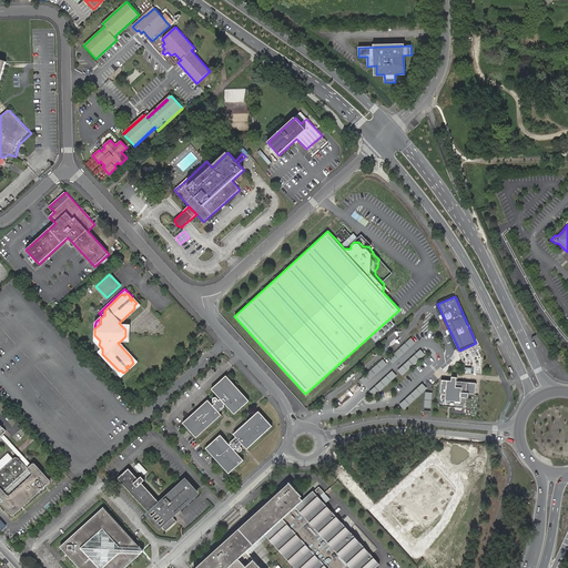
[(134,308),(119,323),(120,324),(141,305),(133,297),(132,298),(137,303),(134,305),(134,308)]
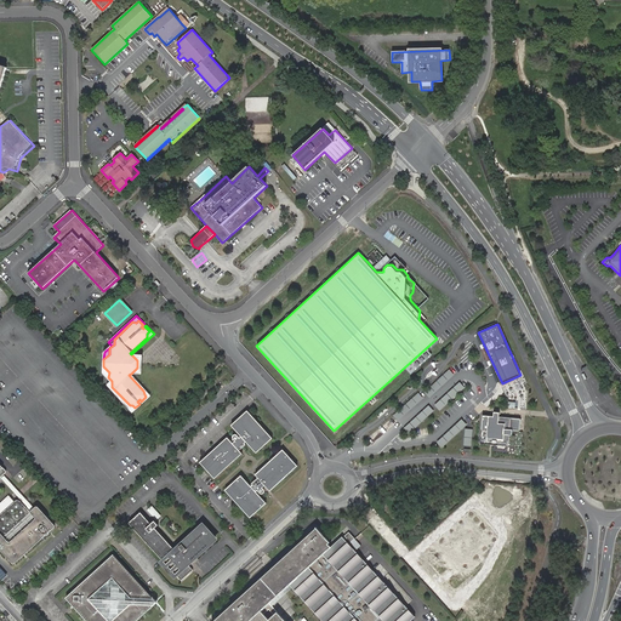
[(137,368),(131,374),(142,374),(143,354),(131,354),(137,360),(137,368)]
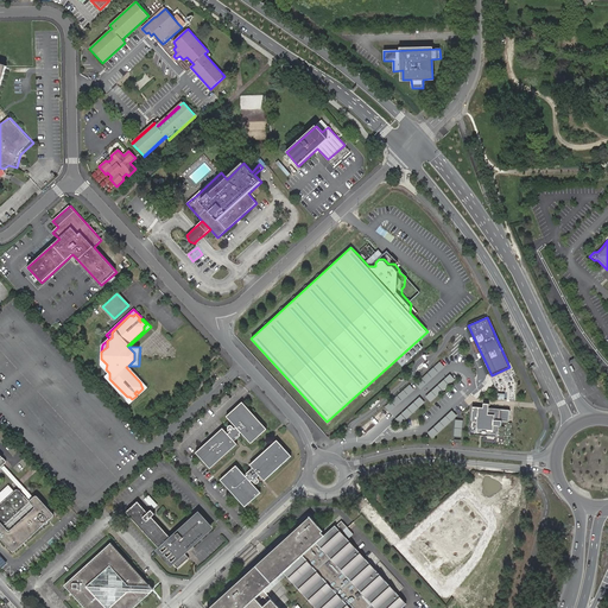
[(138,397),(137,396),(132,399),(130,397),(127,397),(109,379),(109,373),(106,369),(107,365),(101,359),(101,365),(108,373),(105,377),(130,404),(138,397)]
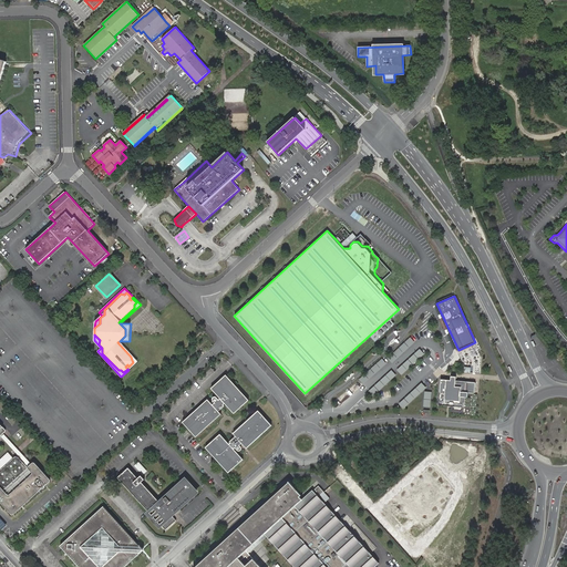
[(405,342),(410,347),(416,342),(412,337),(405,342)]
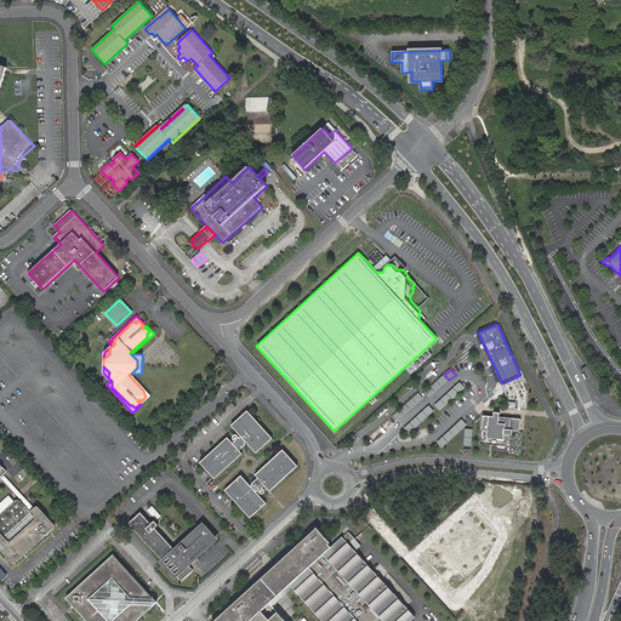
[(146,397),(141,402),(143,403),(151,396),(131,374),(129,375),(143,391),(144,394),(146,397)]
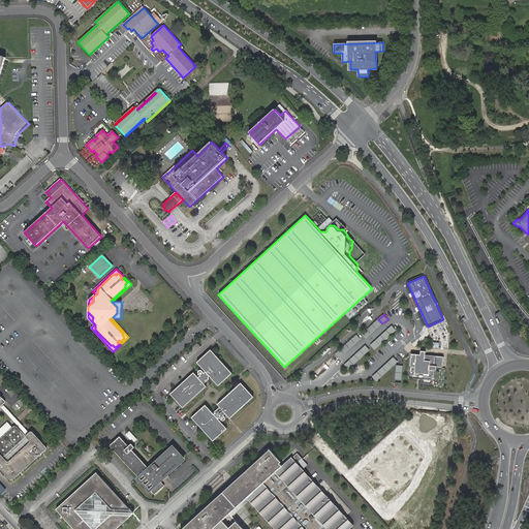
[(375,348),(397,330),(394,327),(376,341),(377,342),(373,346),(375,348)]
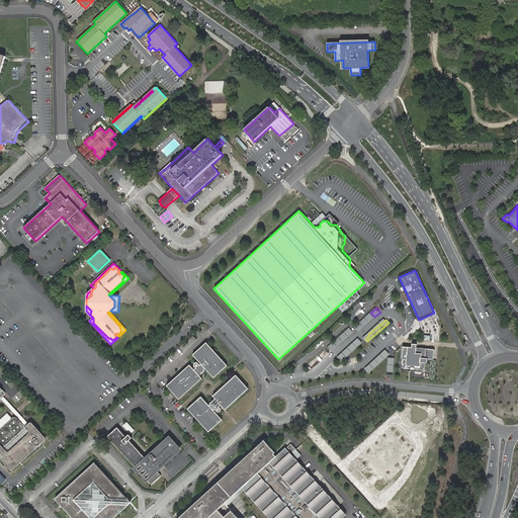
[(349,327),(340,337),(344,341),(354,332),(349,327)]
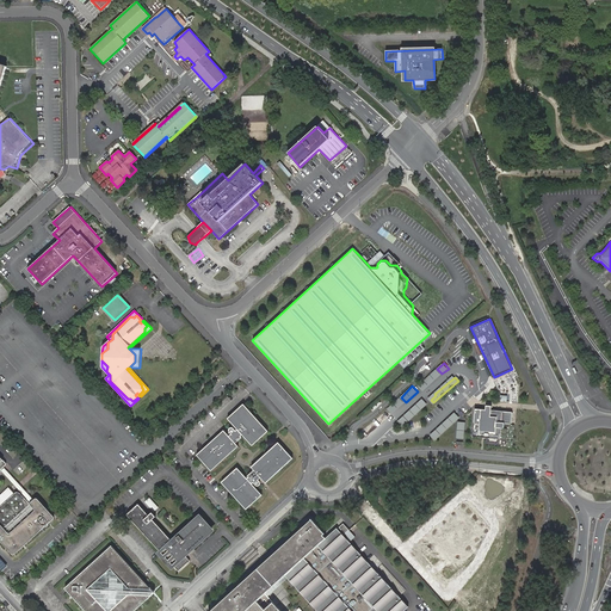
[(244,405),(228,419),(238,430),(236,431),(234,429),(233,427),(232,427),(229,429),(229,430),(229,431),(229,432),(227,434),(223,431),(197,456),(211,471),(239,446),(235,444),(242,438),(241,437),(242,436),(252,446),(269,432),(244,405)]
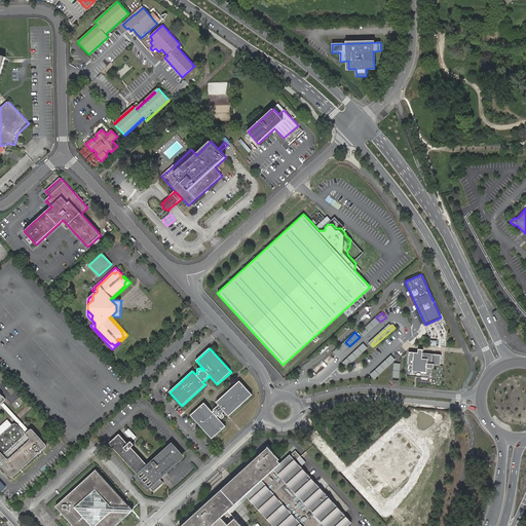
[(418,352),(409,351),(407,375),(431,378),(431,369),(435,369),(435,364),(441,365),(442,354),(423,352),(423,349),(419,348),(418,352)]
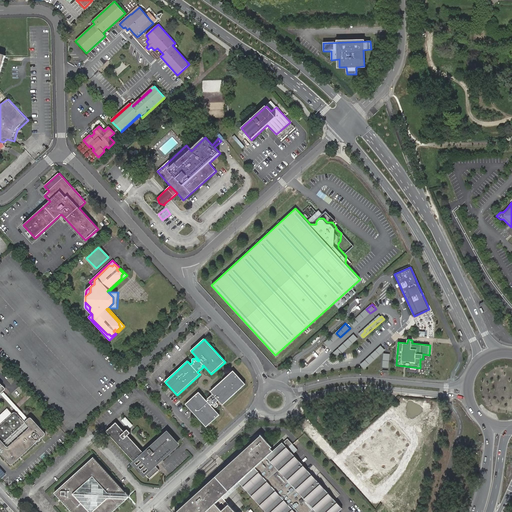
[(381,345),(361,365),(366,369),(385,349),(381,345)]
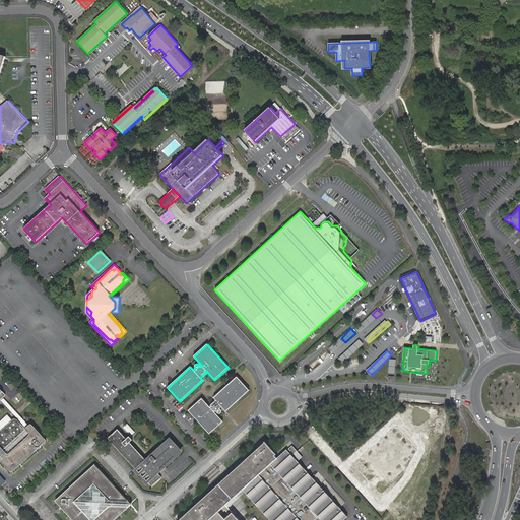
[(390,359),(388,373),(396,374),(397,359),(390,359)]
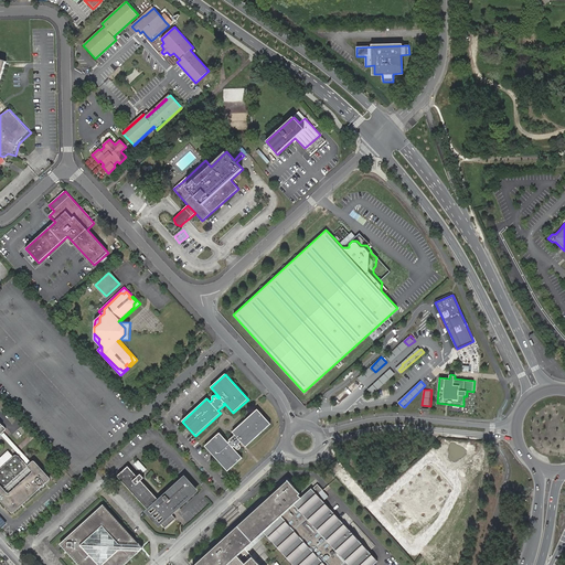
[(227,471),(243,458),(233,448),(235,447),(237,449),(238,449),(240,449),(241,448),(242,447),(242,446),(241,446),(240,444),(242,441),(246,447),(272,424),(257,409),(233,433),(235,435),(230,440),(231,441),(228,443),(220,433),(205,446),(227,471)]
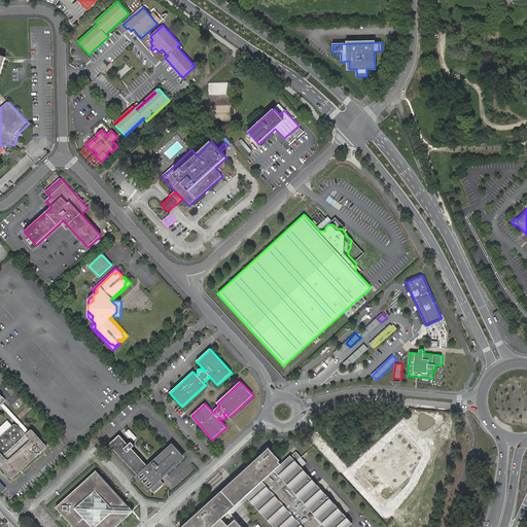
[(19,420),(3,403),(0,406),(15,423),(19,420)]
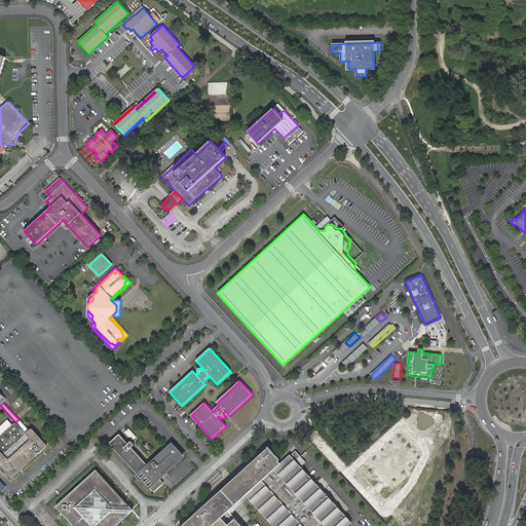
[(29,430),(19,419),(15,422),(26,434),(29,430)]
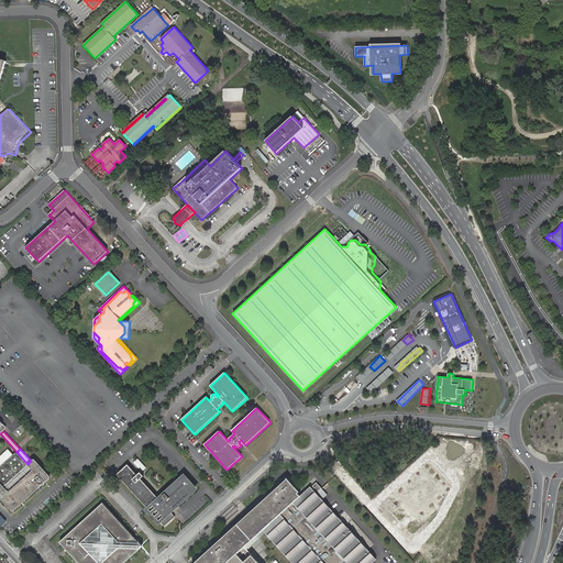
[(0,498),(12,512),(51,477),(34,459),(31,461),(28,464),(17,452),(0,466),(0,498)]
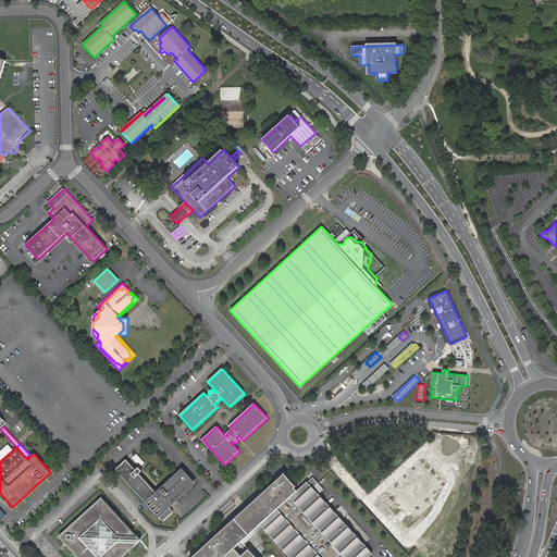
[(137,454),(133,457),(140,466),(144,462),(137,454)]
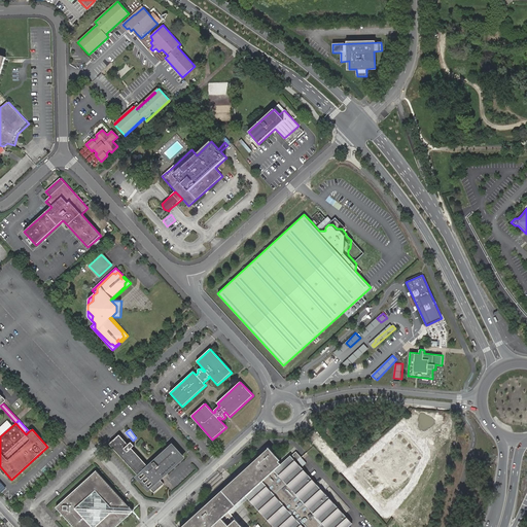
[(401,433),(366,464),(388,488),(397,481),(402,487),(413,478),(407,471),(423,457),(401,433)]
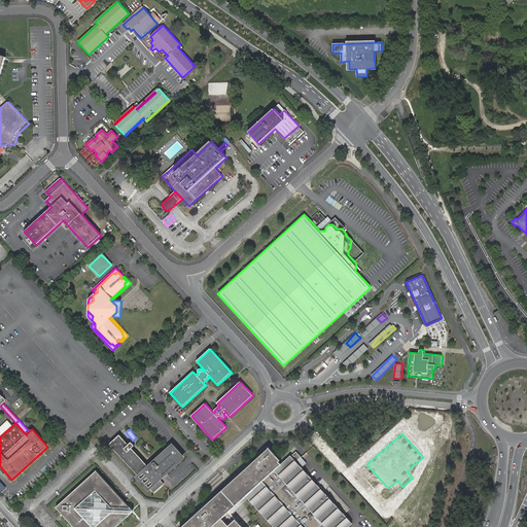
[(129,445),(119,434),(109,444),(137,473),(147,465),(132,448),(135,446),(132,442),(129,445)]
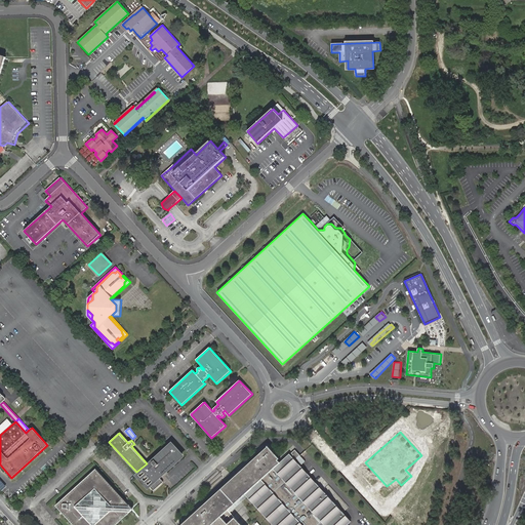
[(183,456),(170,442),(151,459),(152,461),(148,465),(147,463),(136,472),(154,491),(163,482),(159,477),(158,476),(162,472),(163,474),(183,456)]
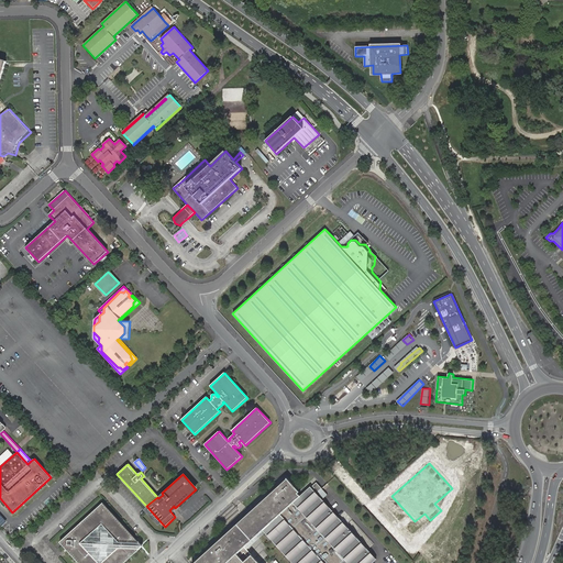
[(288,478),(195,562),(260,562),(252,554),(249,556),(244,561),(238,553),(242,550),(263,530),(265,532),(293,562),(372,562),(377,559),(311,486),(300,495),(298,493),(299,492),(288,478)]
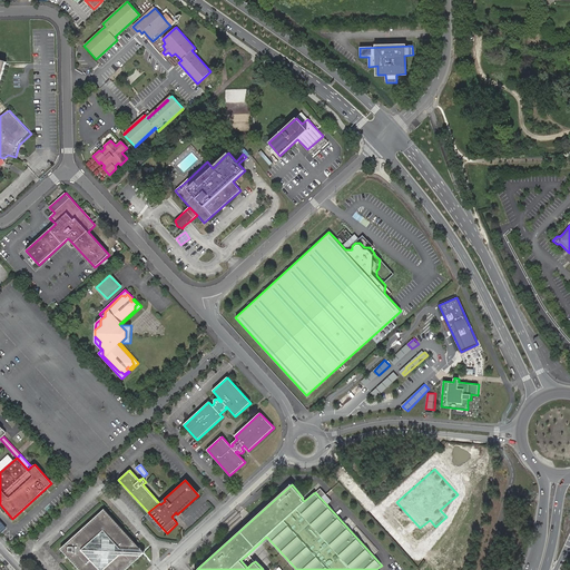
[(321,489),(316,491),(328,503),(332,501),(321,489)]
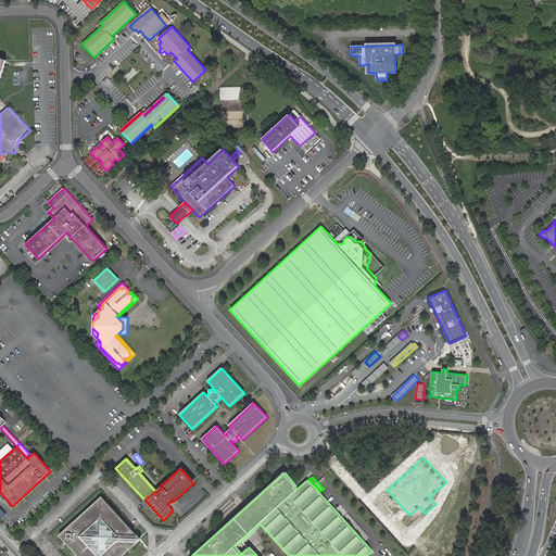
[(102,496),(59,535),(77,555),(123,555),(141,540),(102,496)]
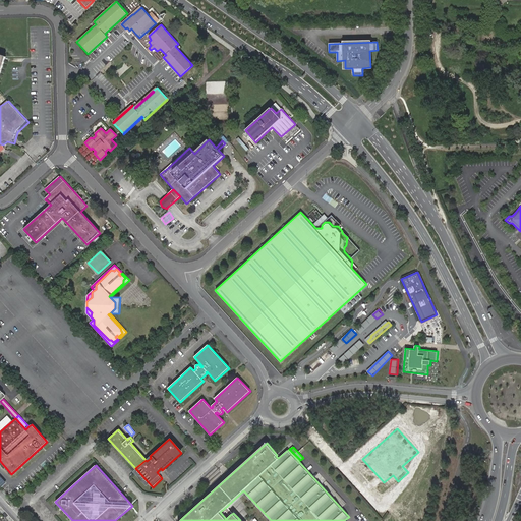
[(245,493),(243,490),(224,509),(230,515),(233,513),(229,508),(245,493)]
